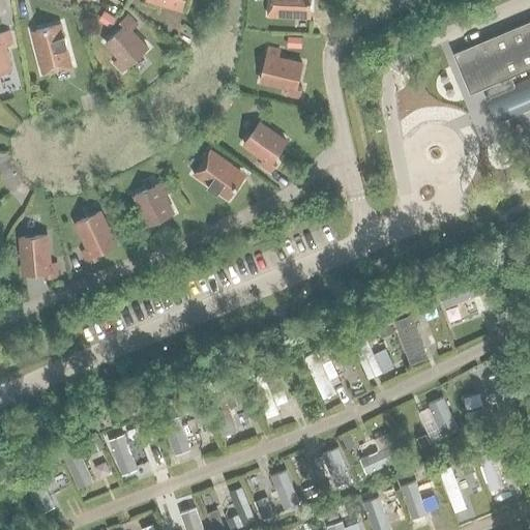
[(149,0),(181,9),(183,0),(149,0)]
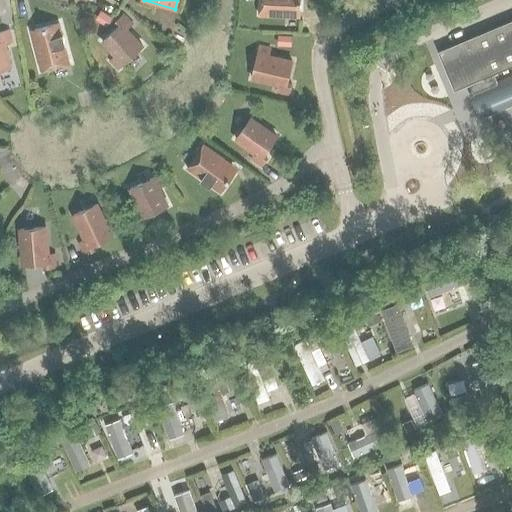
[(300,13),(300,0),(259,0),(259,15),(285,17),(285,13),(300,13)]
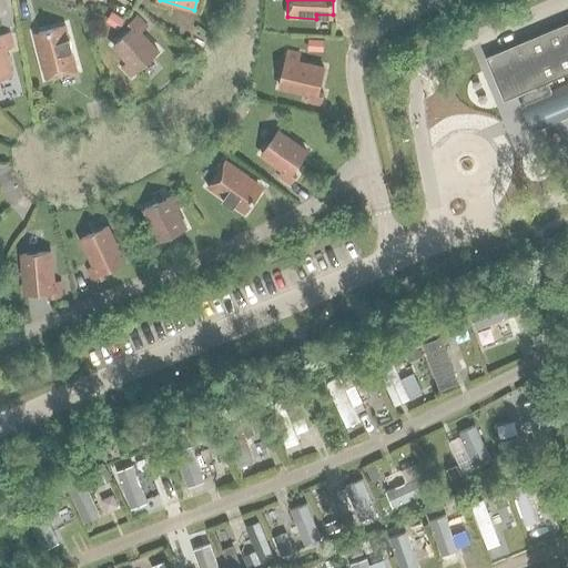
[(111,12),(105,22),(119,31),(125,20),(111,12)]
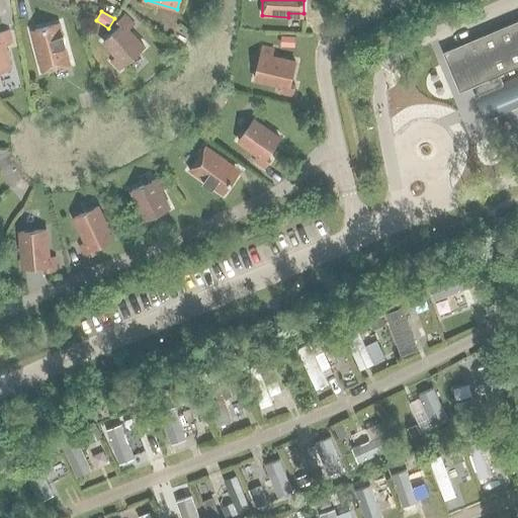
[(119,26),(103,41),(117,57),(112,62),(119,70),(144,47),(127,29),(133,25),(123,16),(116,23),(119,26)]
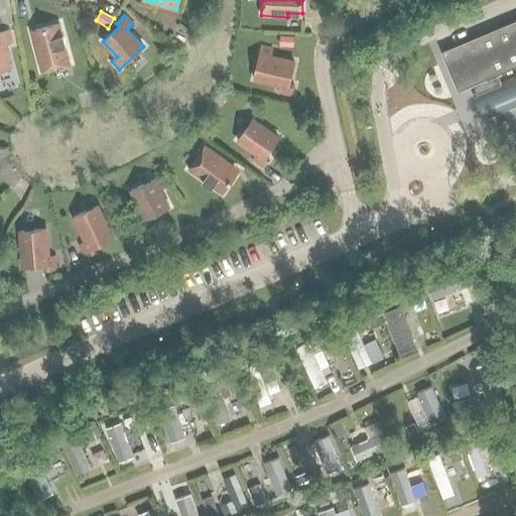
[(487,117),(494,114),(515,104),(515,75),(500,82),(497,75),(515,67),(515,20),(441,52),(458,91),(473,85),(487,117)]
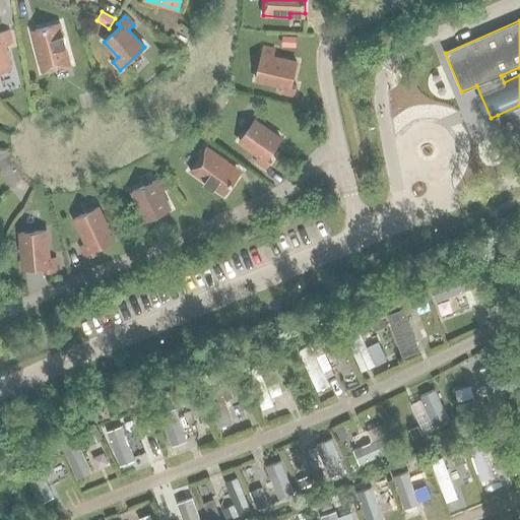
[(66,47),(64,36),(63,36),(60,24),(35,30),(39,45),(35,46),(42,72),(70,64),(65,47),(66,47)]
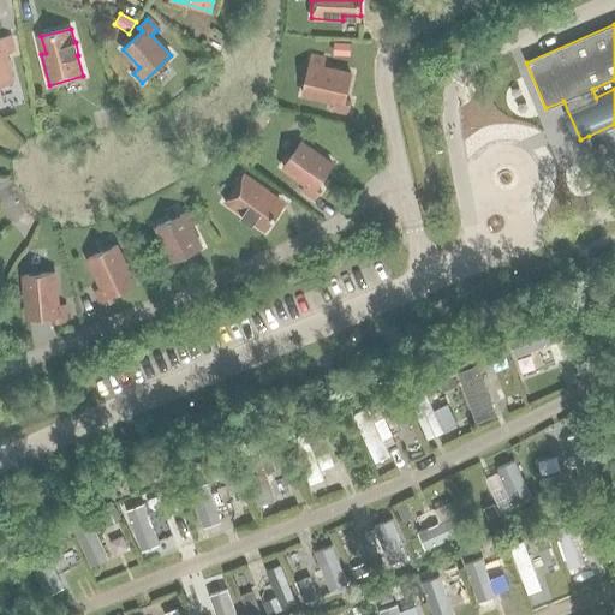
[(5,53),(13,52),(9,36),(0,39),(0,83),(12,81),(5,53)]
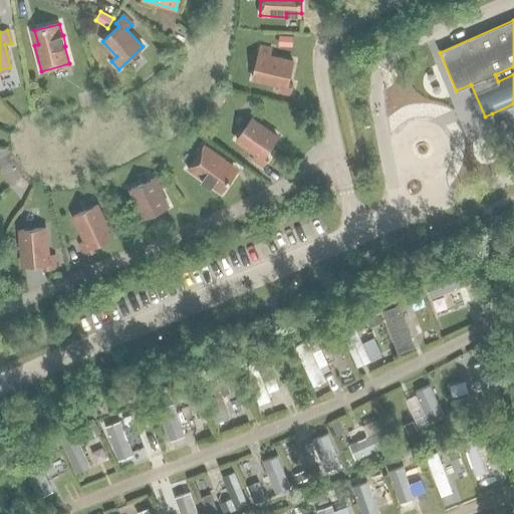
[(293,36),(279,36),(278,46),(293,47),(293,36)]
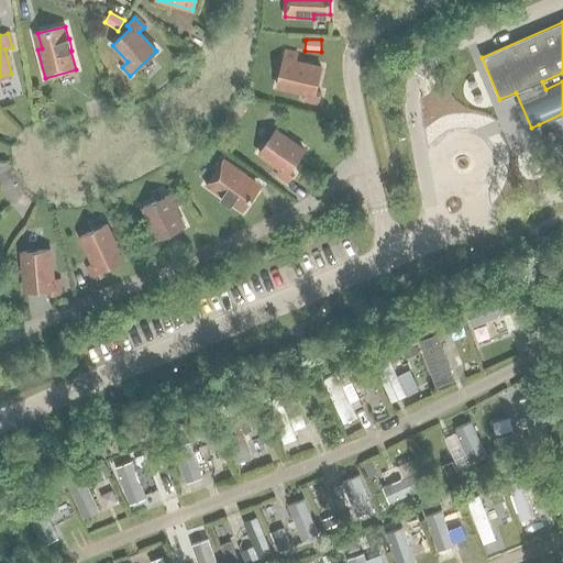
[(297,54),(285,51),(277,87),(306,94),(305,100),(318,103),(320,92),(316,91),(321,67),(295,62),(297,54)]
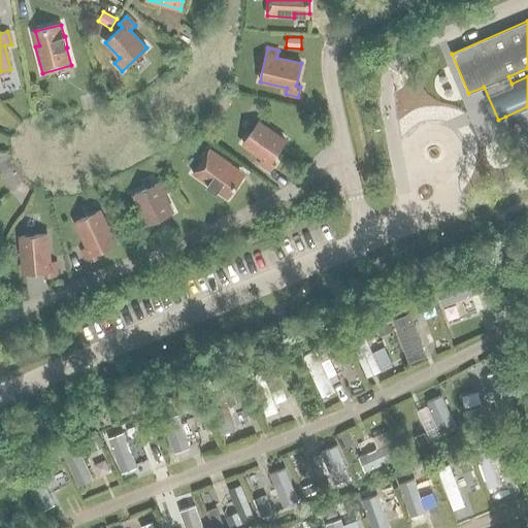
[(243,143),(263,158),(259,163),(269,171),(275,162),(271,160),(285,140),(259,122),(243,143)]
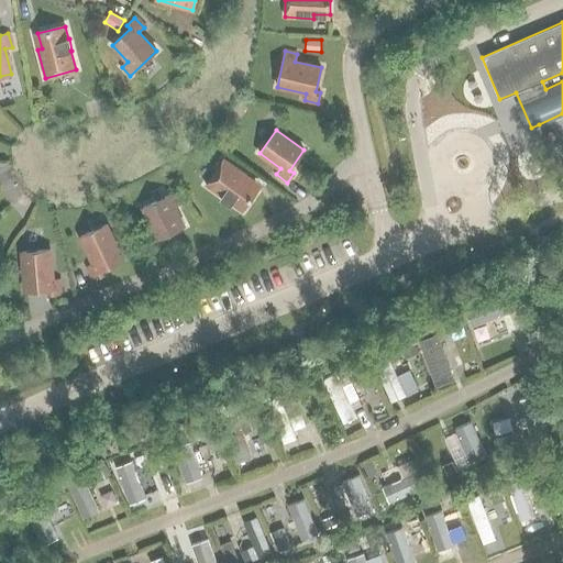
[(223,159),(206,185),(221,197),(221,198),(231,205),(231,203),(242,211),(258,189),(244,179),(247,176),(223,159)]
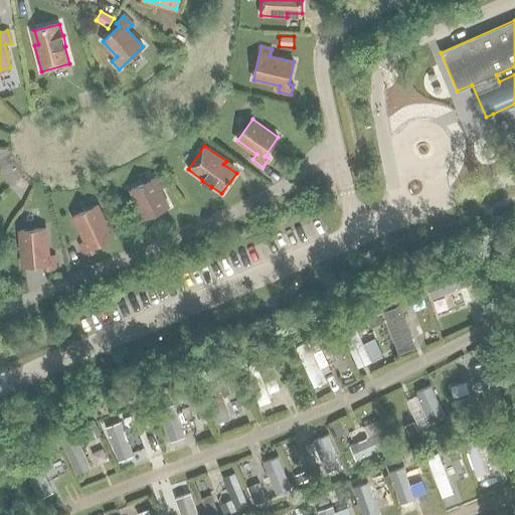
[(161,176),(131,190),(141,211),(135,214),(141,225),(150,221),(148,216),(168,207),(159,189),(165,185),(161,176)]
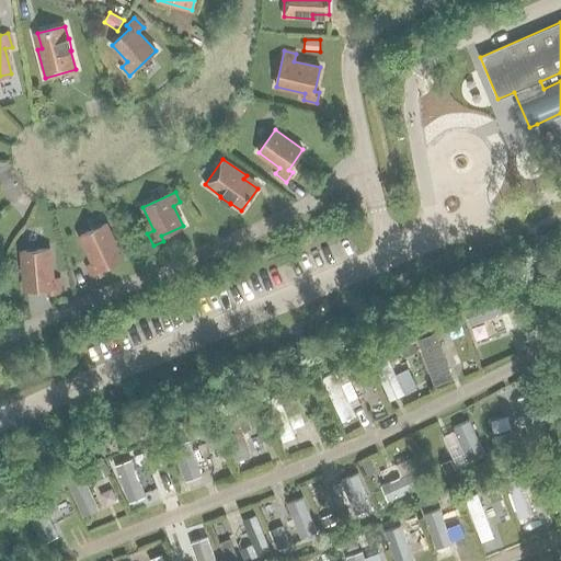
[(105,224),(80,236),(93,263),(87,266),(92,278),(102,274),(100,268),(123,259),(105,224)]
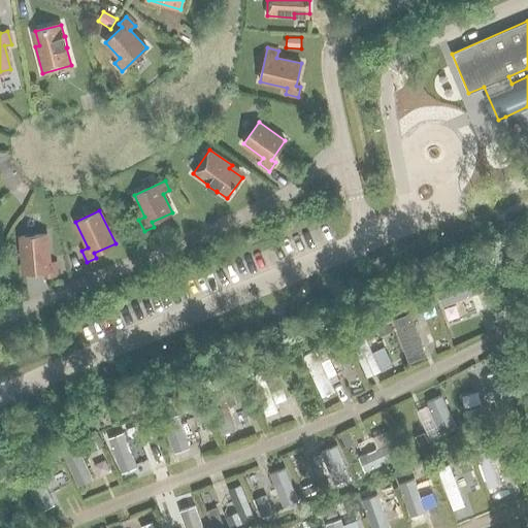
[(47,234),(21,236),(24,272),(46,271),(46,275),(57,274),(56,262),(50,262),(47,234)]
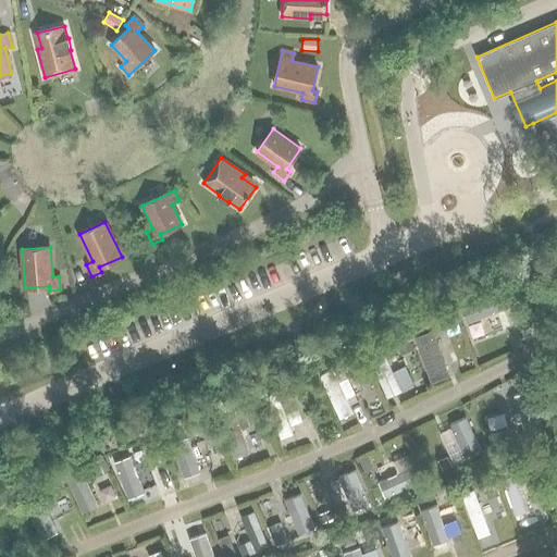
[(518,285),(507,289),(512,302),(522,299),(518,285)]
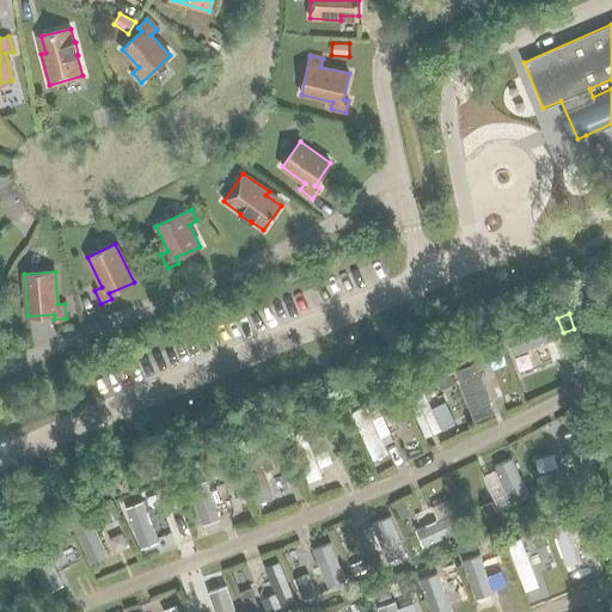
[(551,320),(509,334),(515,353),(557,341),(551,320)]
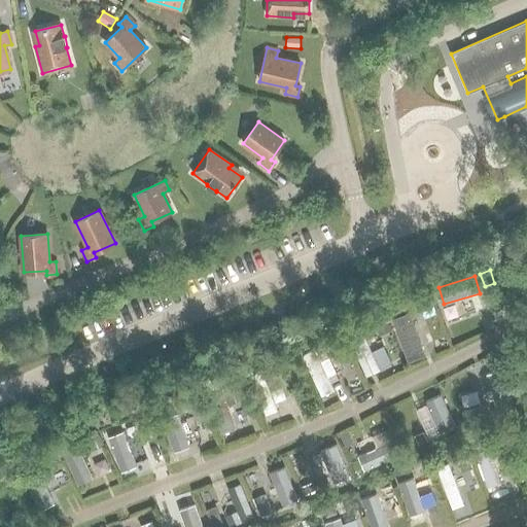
[(429,293),(417,300),(421,309),(433,304),(429,293)]
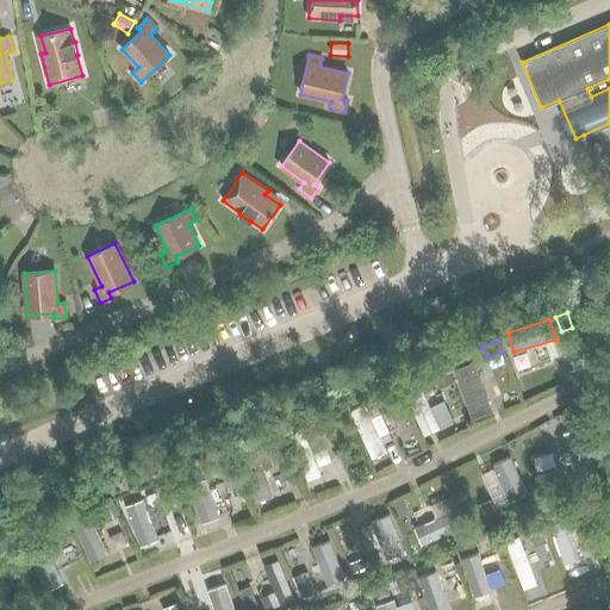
[(474,418),(495,414),(483,361),(461,366),(474,418)]
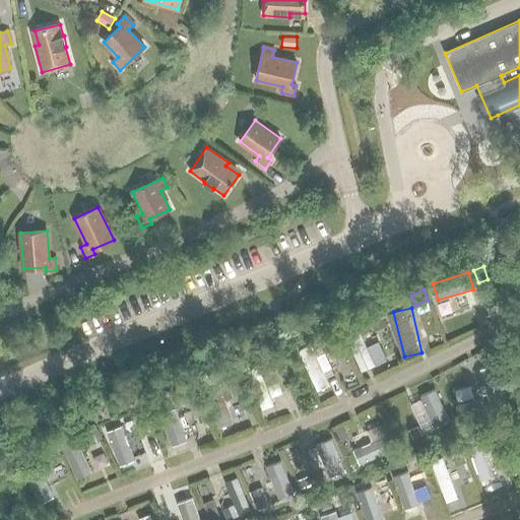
[(378,310),(367,315),(374,330),(385,325),(378,310)]
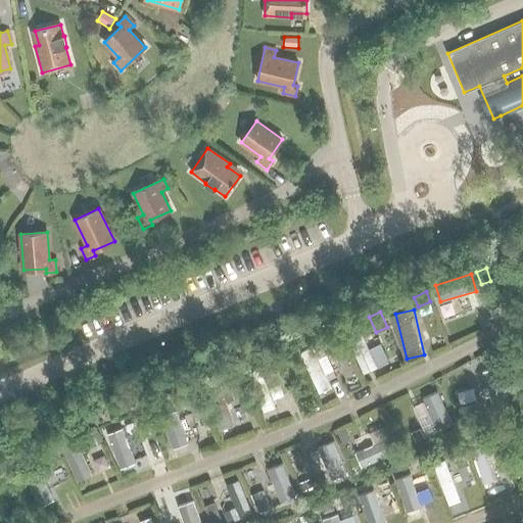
[(363,325),(347,331),(366,374),(381,368),(363,325)]
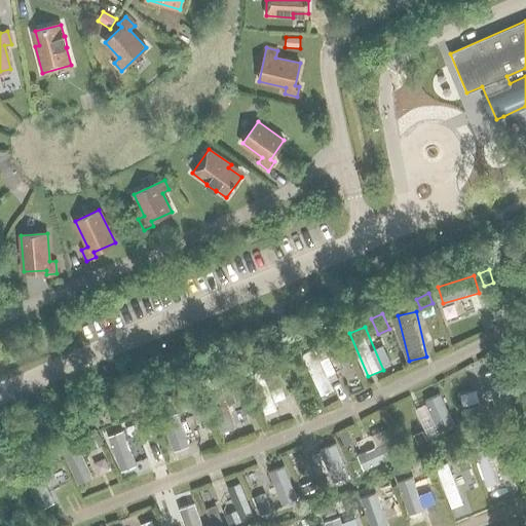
[(339,337),(327,341),(330,351),(343,347),(339,337)]
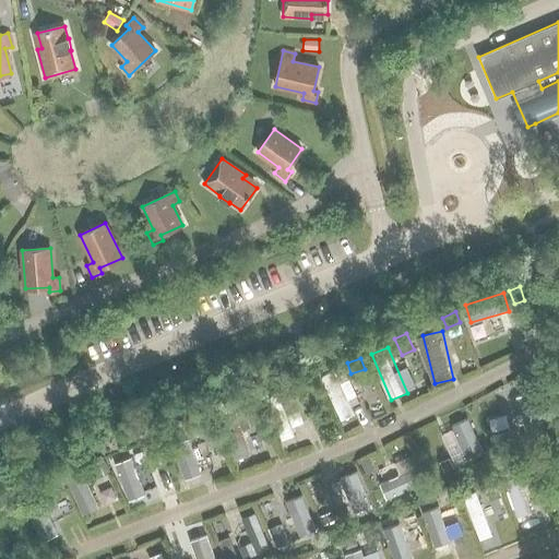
[(288,392),(293,402),(306,395),(301,387),(288,392)]
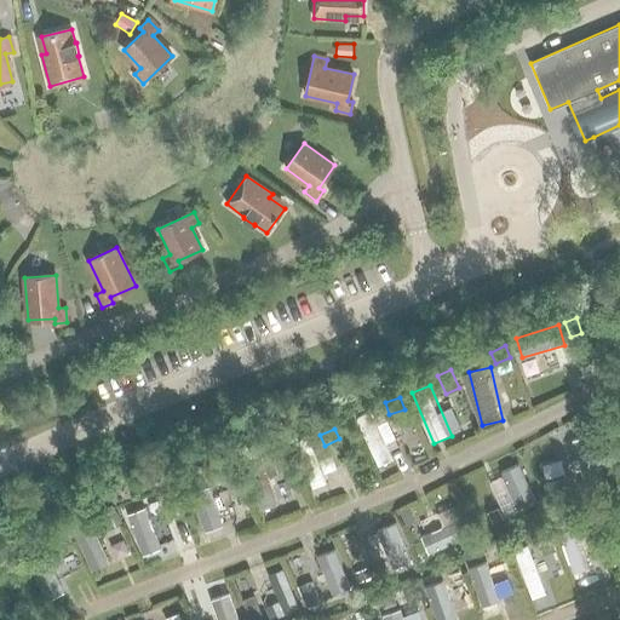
[(583,481),(607,478),(601,434),(577,437),(583,481)]
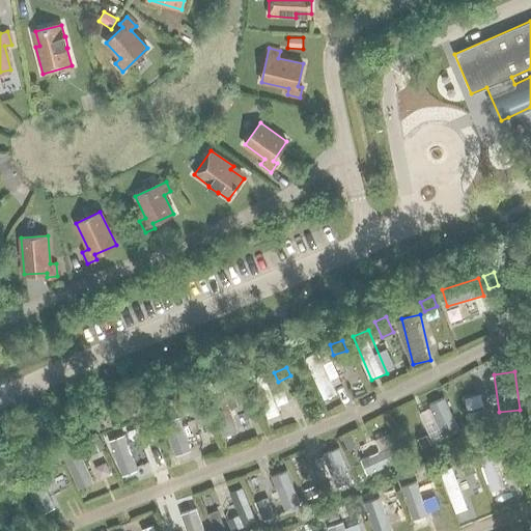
[(246,379),(231,384),(234,392),(249,387),(246,379)]
